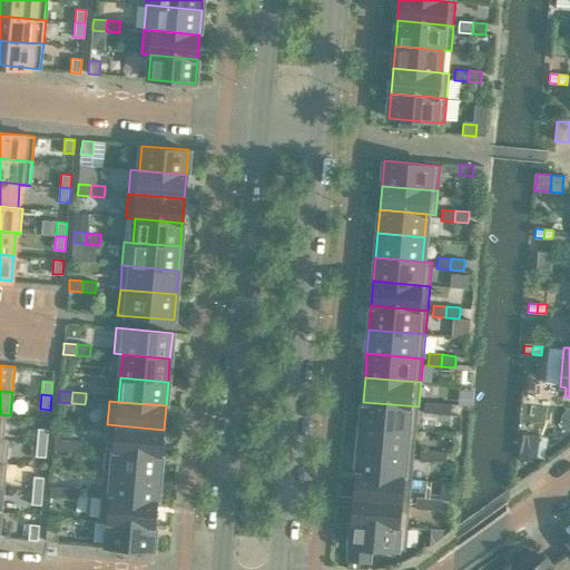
[(363,402),(361,425),(416,431),(419,406),(363,402)]
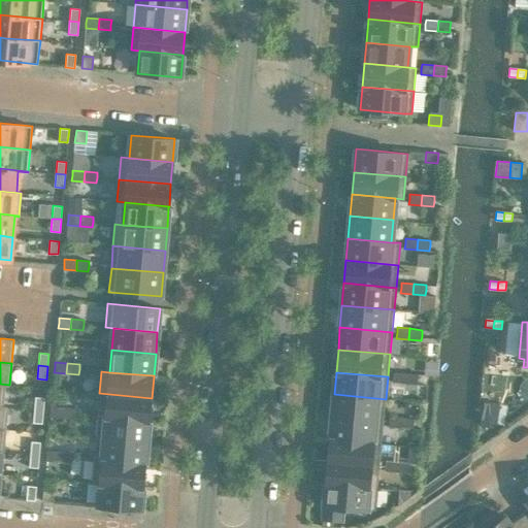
[(393,377),(393,383),(405,384),(405,373),(393,372),(393,377)]
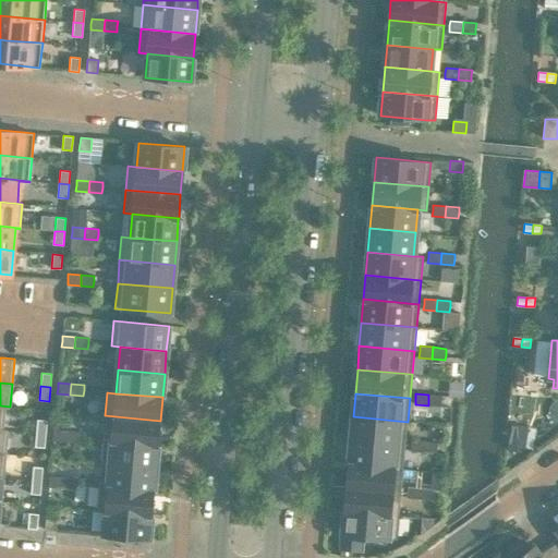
[(428,395),(428,405),(440,407),(441,401),(441,396),(428,395)]
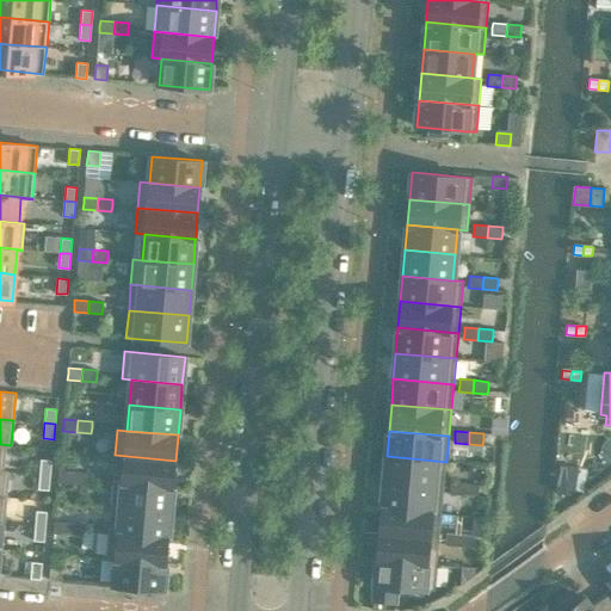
[(0,444),(0,470),(8,471),(8,470),(2,469),(4,446),(11,448),(11,445),(0,444)]
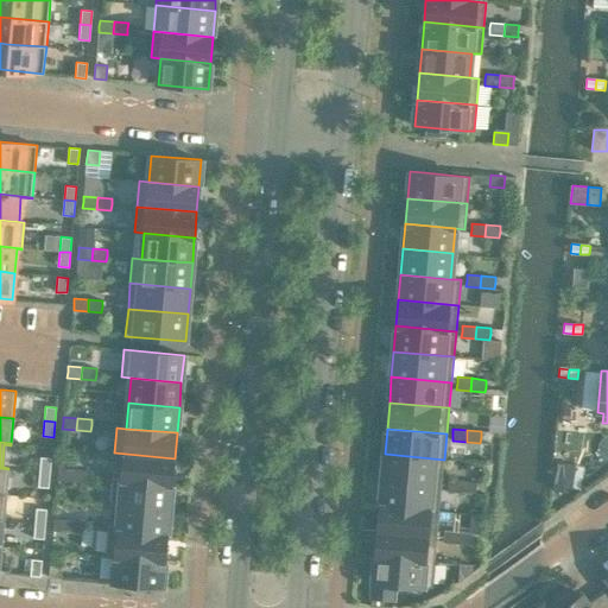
[(172,483),(175,460),(175,458),(114,453),(113,479),(172,483)]
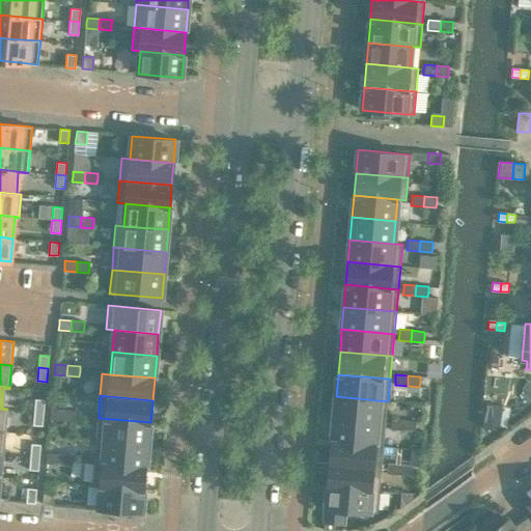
[(336,396),(334,419),(386,423),(388,401),(336,396)]
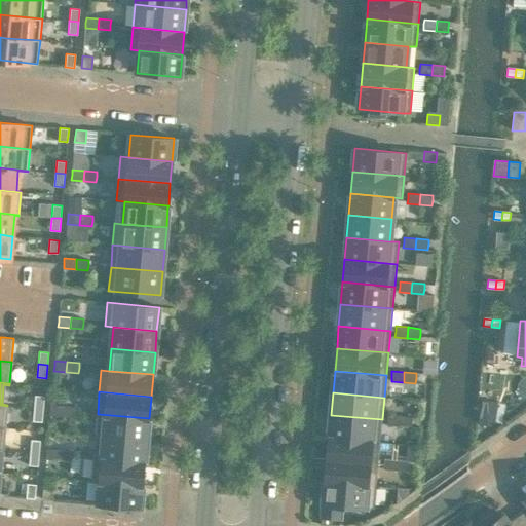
[(43,409),(44,397),(35,396),(34,408),(43,409)]
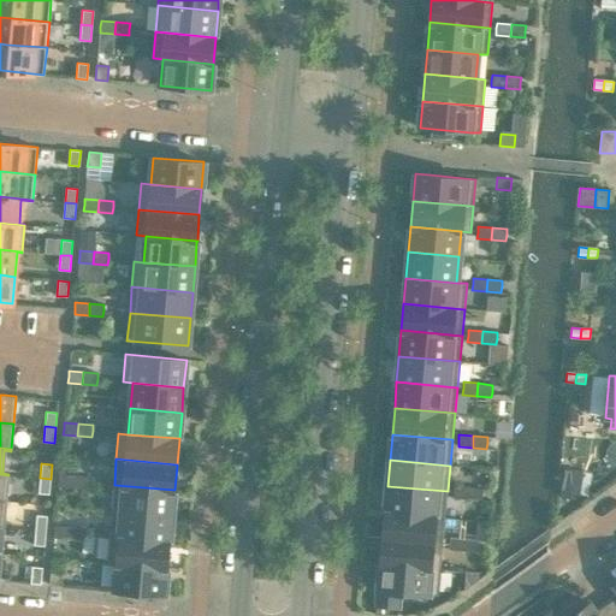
[(59,480),(59,486),(73,487),(73,475),(59,474),(59,480)]
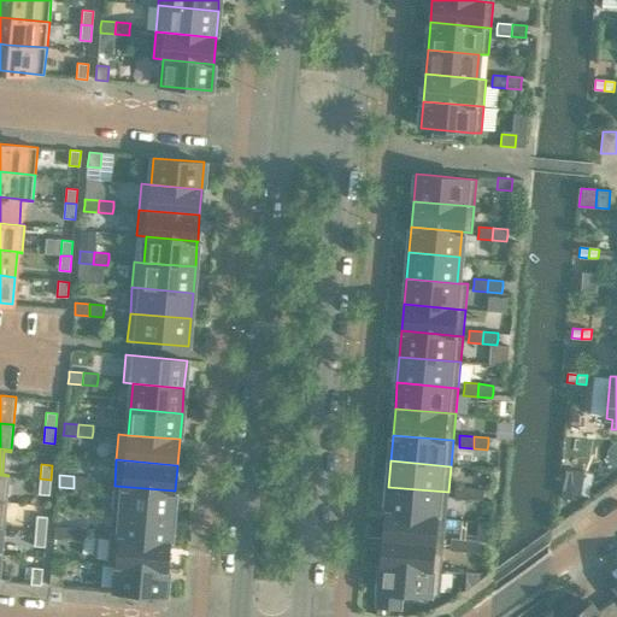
[(74,476),(74,488),(87,489),(88,483),(88,477),(74,476)]
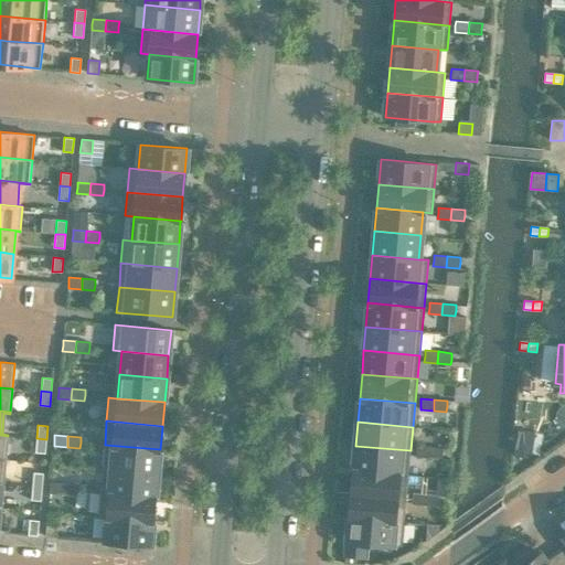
[(45,454),(46,439),(36,438),(35,452),(45,454)]
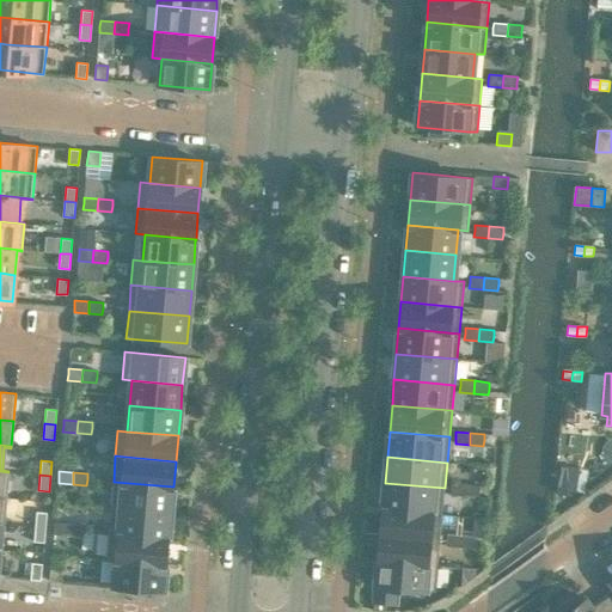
[(171,512),(173,488),(173,487),(114,482),(111,506),(171,512)]
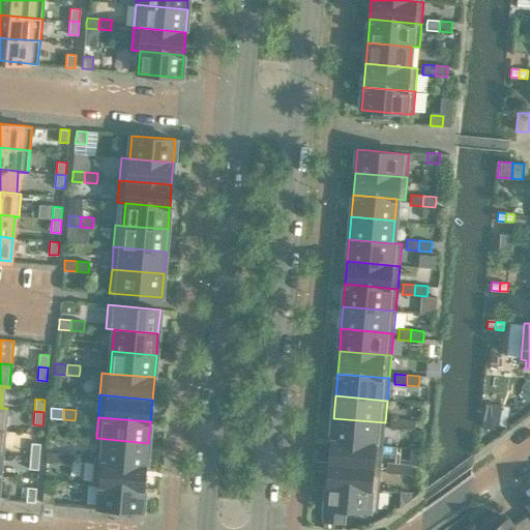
[(333,418),(331,441),(383,445),(385,422),(333,418)]
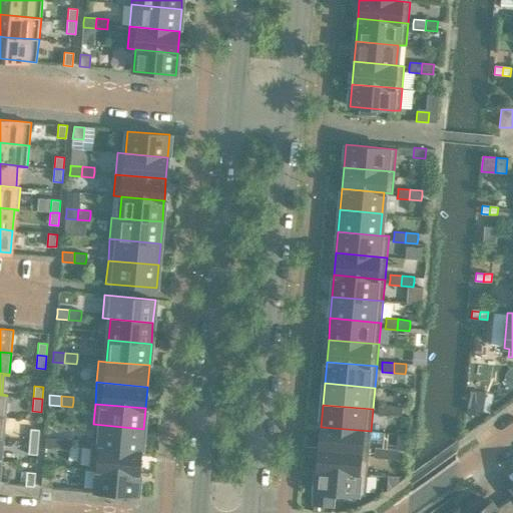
[(378,410),(378,415),(390,416),(390,406),(379,405),(378,410)]
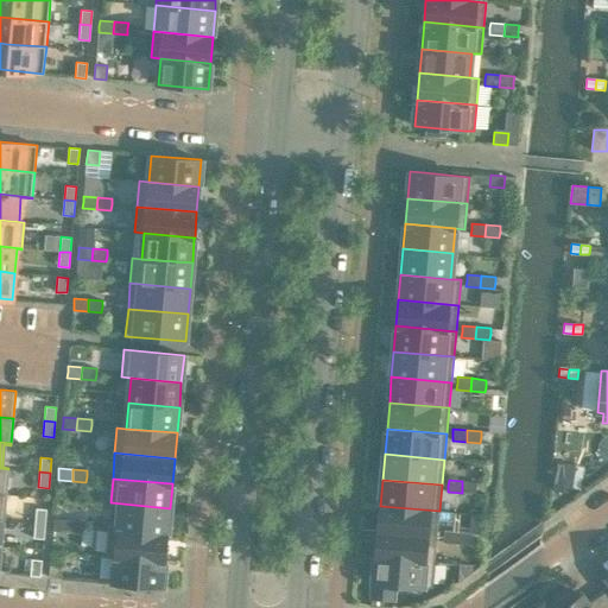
[(462,481),(462,493),(476,494),(476,488),(476,482),(462,481)]
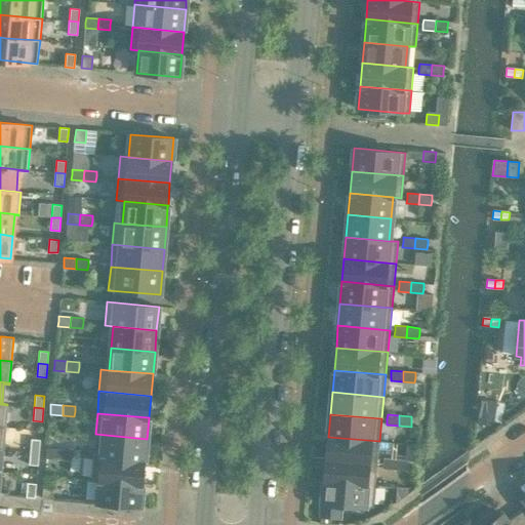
[(145,462),(147,441),(147,439),(95,434),(93,457),(145,462)]
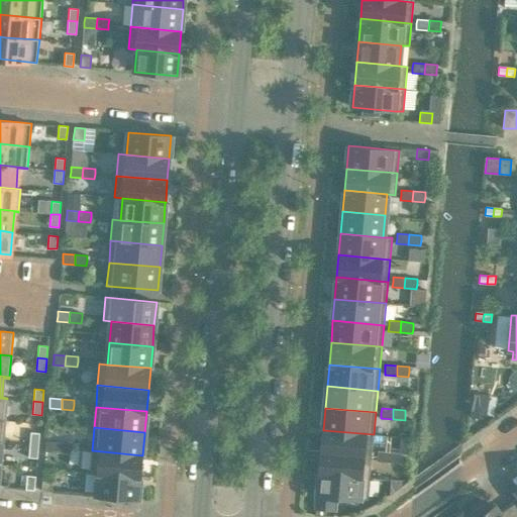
[(323,430),(321,451),(372,455),(374,434),(323,430)]
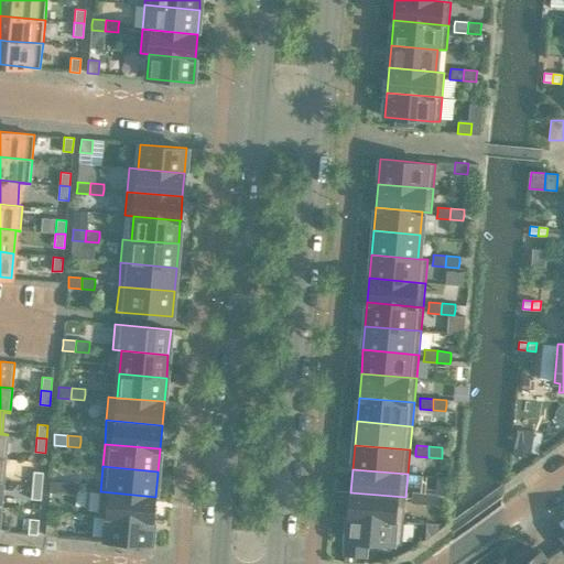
[(42,486),(43,473),(33,472),(32,485),(42,486)]
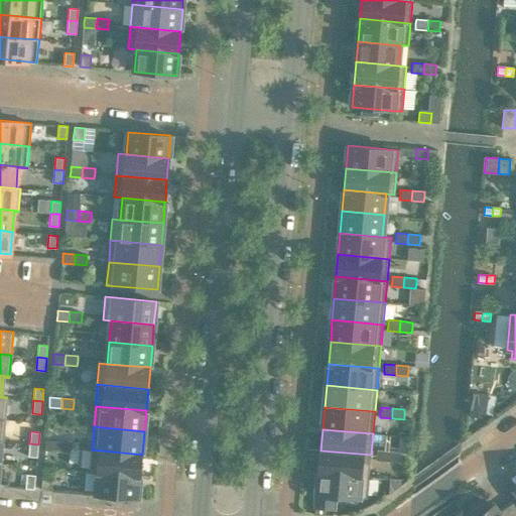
[(45,445),(45,450),(57,452),(57,441),(46,440),(45,445)]
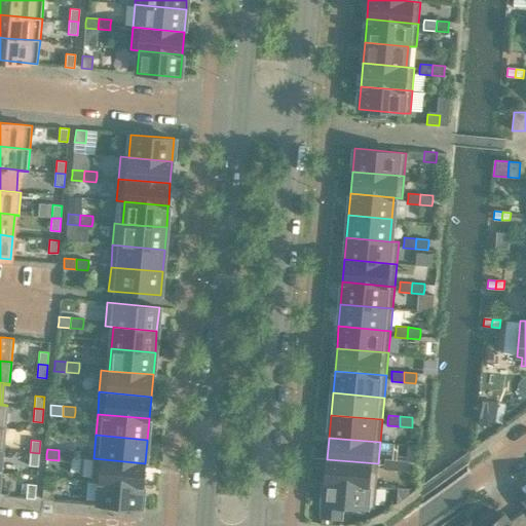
[(59,450),(59,460),(70,461),(71,456),(71,451),(59,450)]
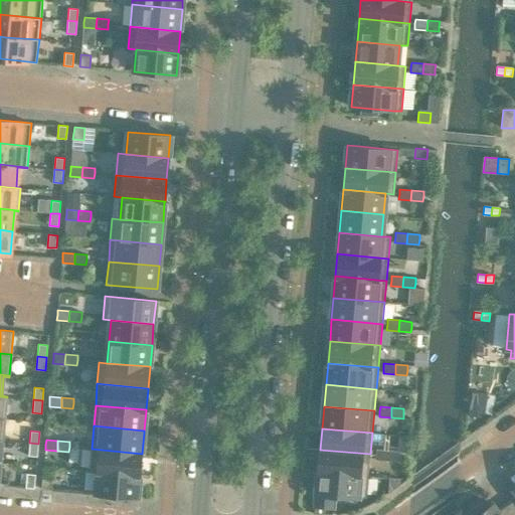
[(37,457),(38,444),(29,443),(28,456),(37,457)]
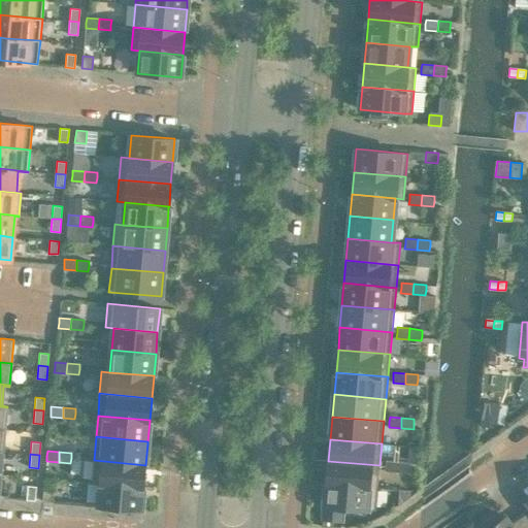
[(143,487),(145,465),(94,460),(92,482),(143,487)]
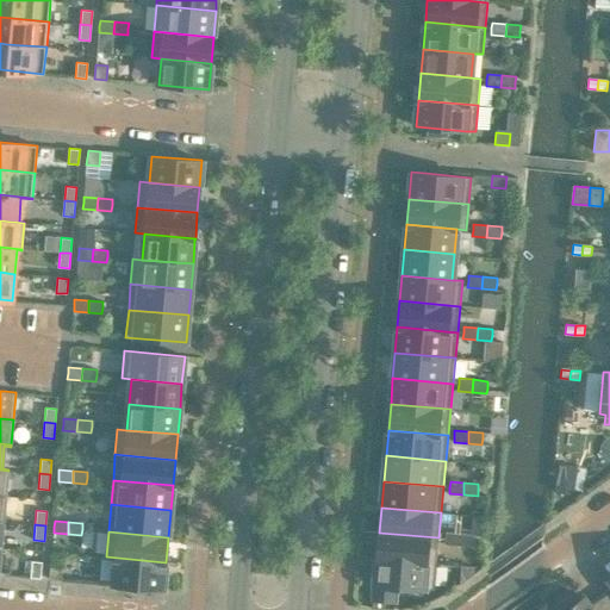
[(379,533),(377,558),(436,564),(439,537),(379,533)]
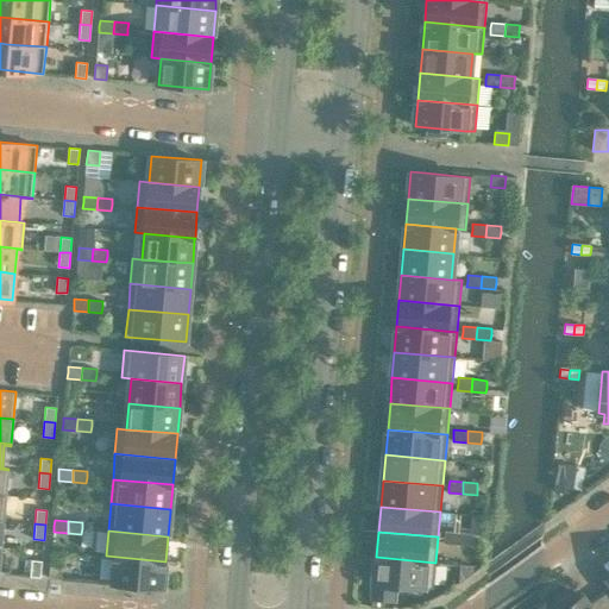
[(444,538),(444,544),(458,545),(459,533),(445,532),(444,538)]
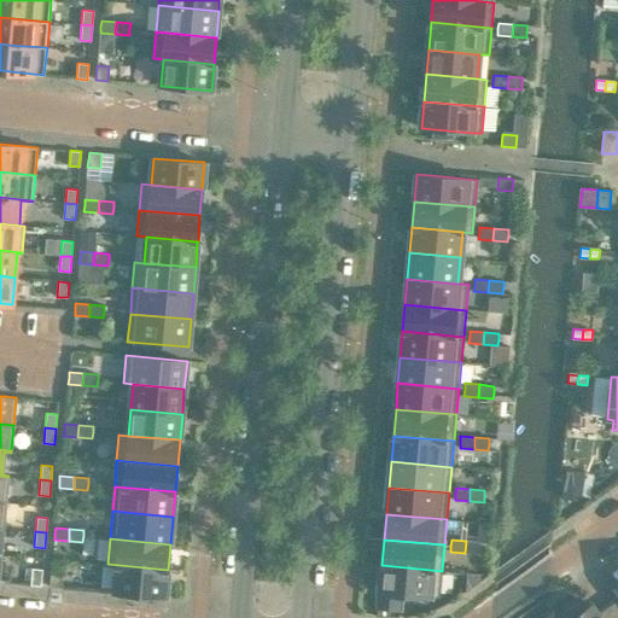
[(466,541),(465,553),(479,554),(479,548),(479,542),(466,541)]
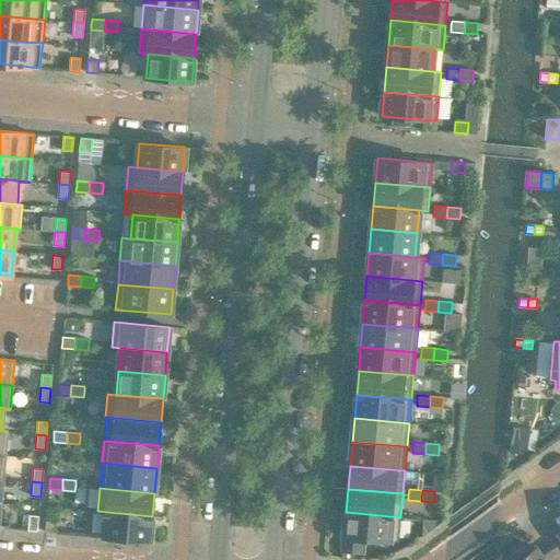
[(150,541),(152,517),(152,516),(97,511),(97,513),(102,513),(100,536),(150,541)]
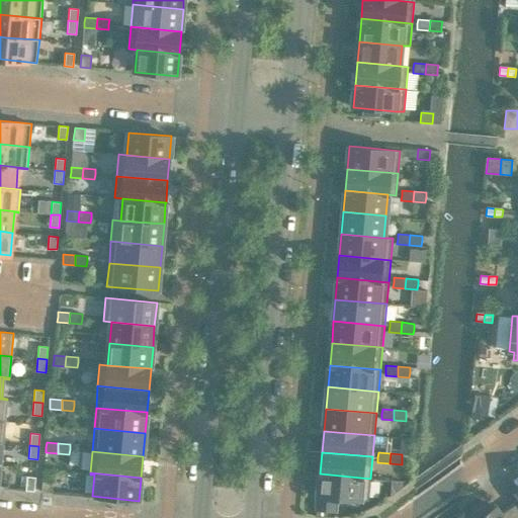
[(320,473),(317,509),(335,511),(336,498),(368,501),(370,479),(320,473)]
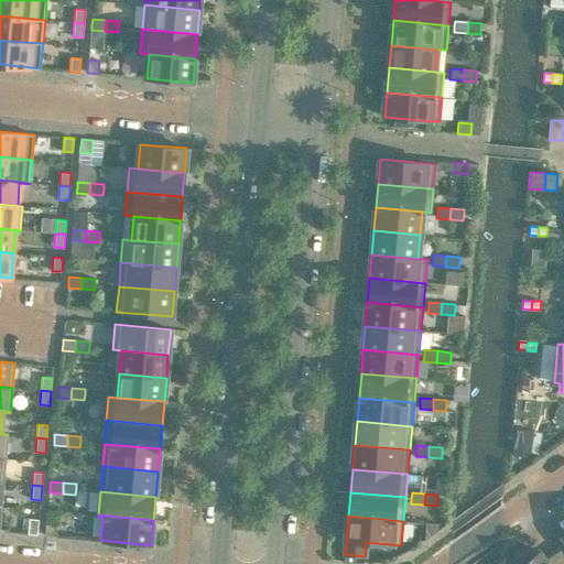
[(38,534),(39,520),(29,519),(28,534),(38,534)]
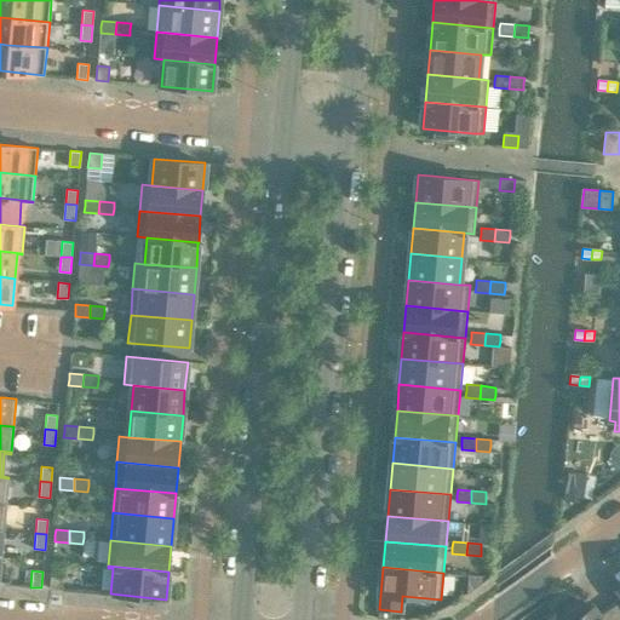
[(62,590),(63,575),(51,574),(50,589),(62,590)]
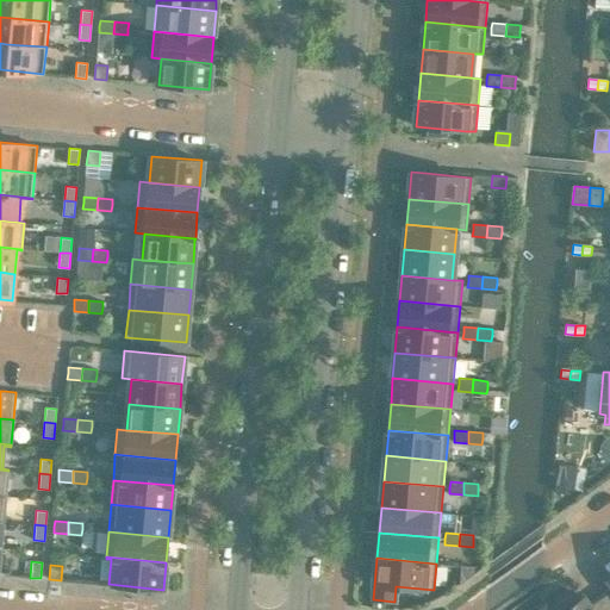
[(473,576),(474,567),(461,565),(459,584),(473,576)]
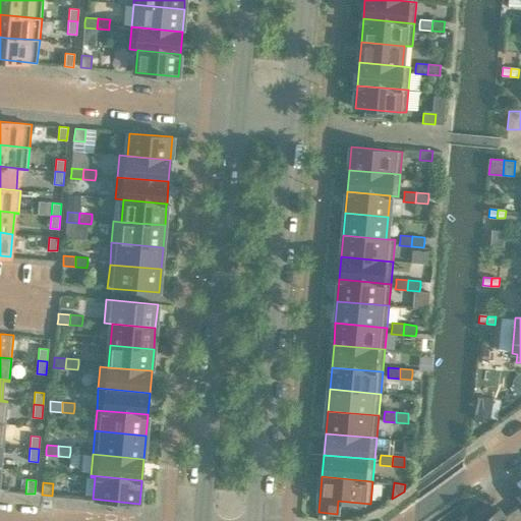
[(520,520),(520,518),(515,509),(505,516),(500,510),(490,516),(488,513),(477,520),(520,520)]
